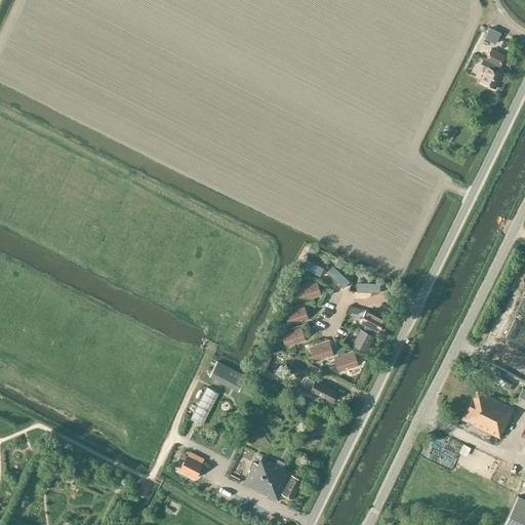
[(489,27),(484,39),(495,44),(501,33),(489,27)]
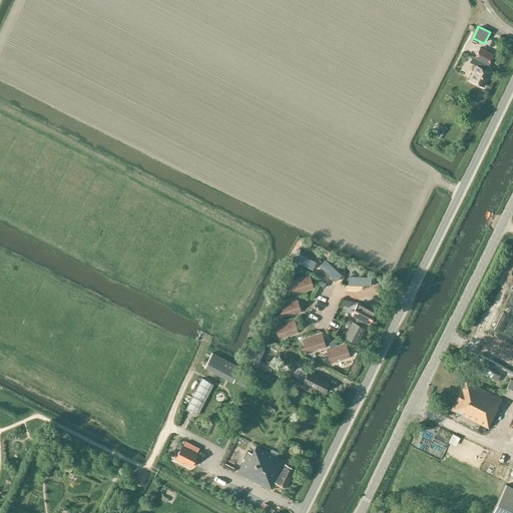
[(493,54),(479,47),(474,57),(473,56),(470,62),(476,65),(468,79),(483,86),(490,72),(484,69),(487,64),(488,64),(493,54)]
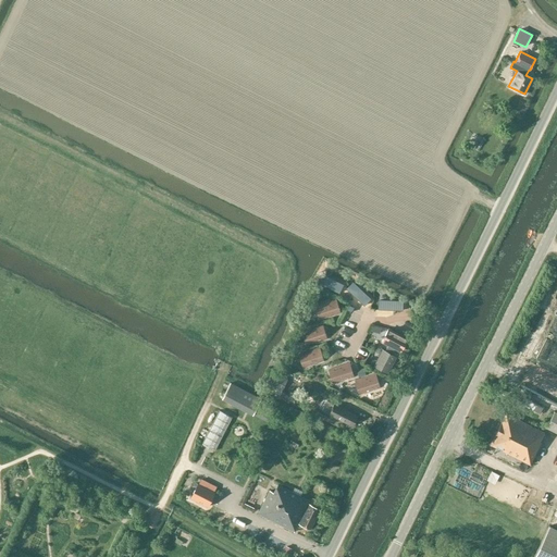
[(322,274),(318,282),(339,293),(344,284),(322,274)]
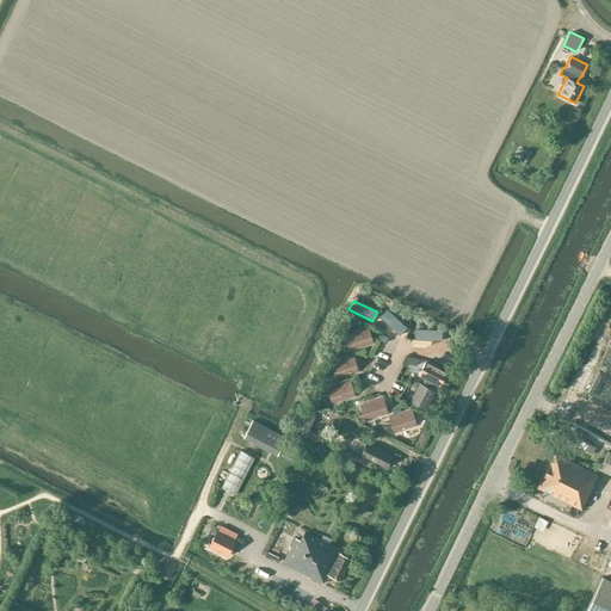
[(387,309),(380,316),(399,334),(406,327),(387,309)]
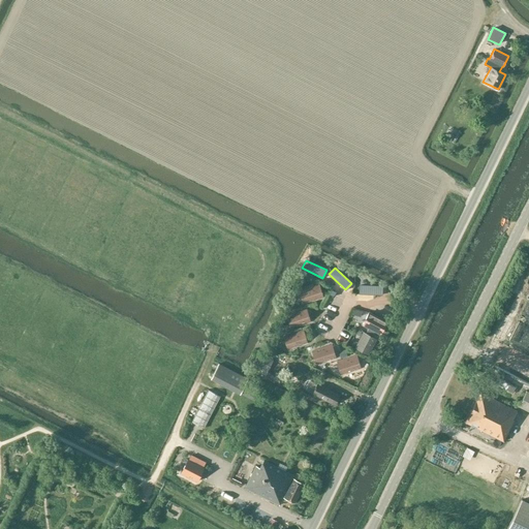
[(316,299),(322,297),(318,284),(299,290),(299,291),(302,290),(305,302),(303,303),(313,300),(313,299),(316,298),(316,299)]
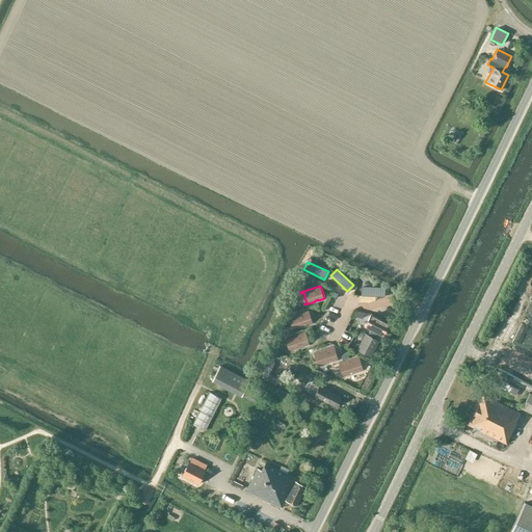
[(362,287),(362,295),(384,296),(384,288),(362,287)]
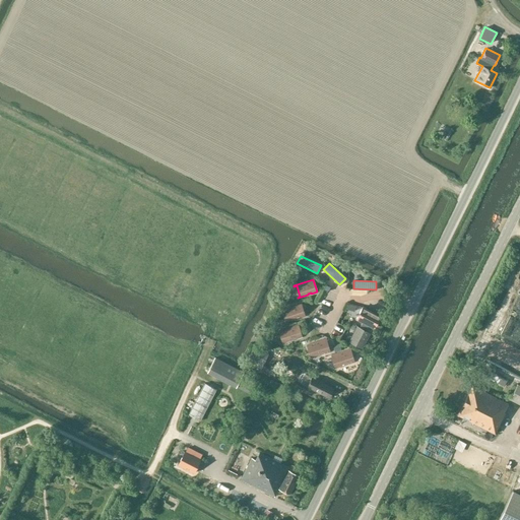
[(299,318),(305,316),(301,304),(281,310),(281,311),(284,310),(287,321),(285,322),(296,319),(296,318),(299,317),(299,318)]
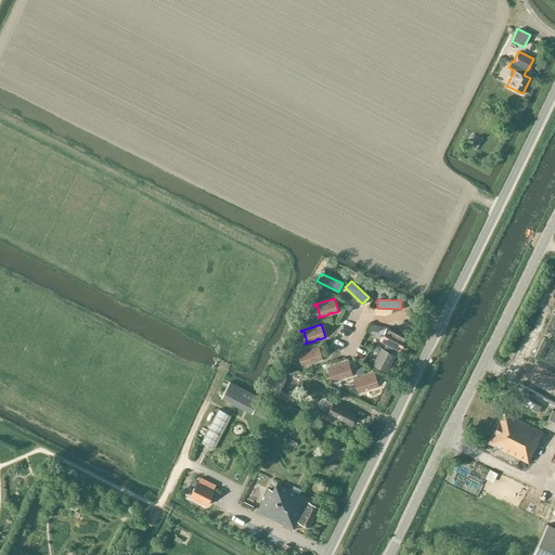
[(399,350),(408,333),(401,330),(399,334),(387,327),(381,340),(385,343),(383,349),(381,348),(372,365),(386,372),(395,356),(394,355),(397,349),(399,350)]
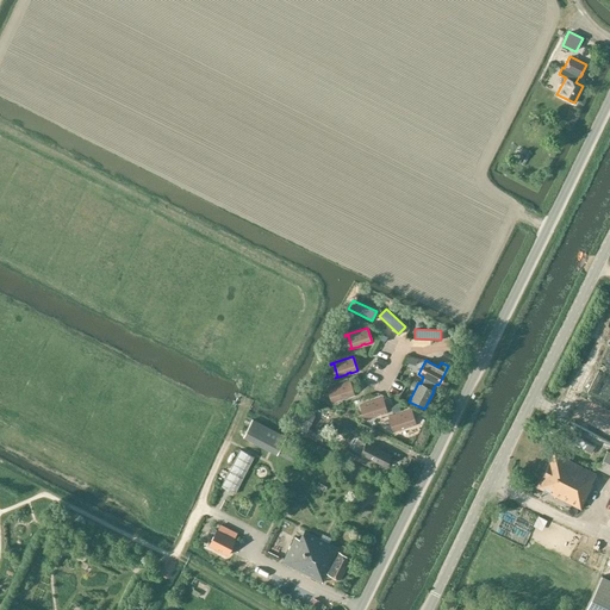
[(349,381),(327,388),(327,390),(330,388),(334,402),(331,402),(331,403),(343,399),(343,398),(347,397),(347,398),(354,396),(349,381)]
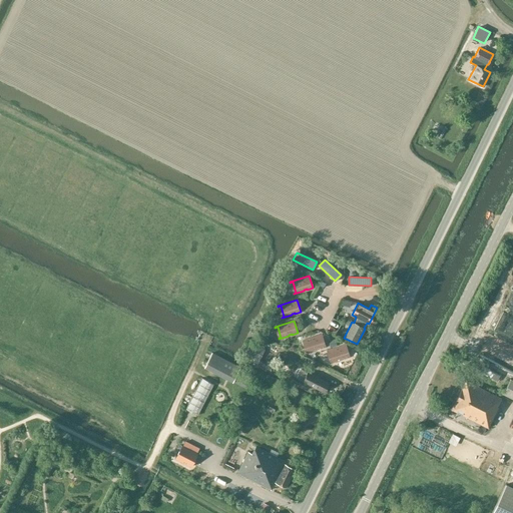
[(322,335),(303,341),(303,342),(306,341),(309,352),(307,353),(317,350),(317,349),(320,348),(320,349),(326,347),(322,335)]
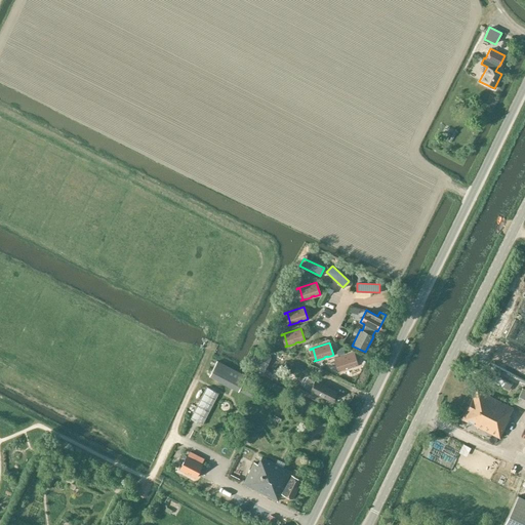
[(248,366),(270,377),(271,375),(277,377),(280,373),(273,370),(272,372),(266,369),(271,357),(256,351),(248,366)]
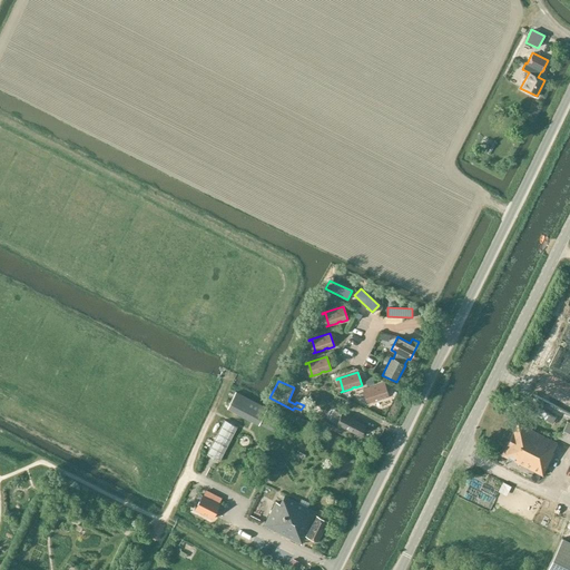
[(379,399),(382,397),(382,399),(389,396),(384,383),(363,390),(363,391),(366,390),(370,402),(367,403),(379,400),(379,399)]
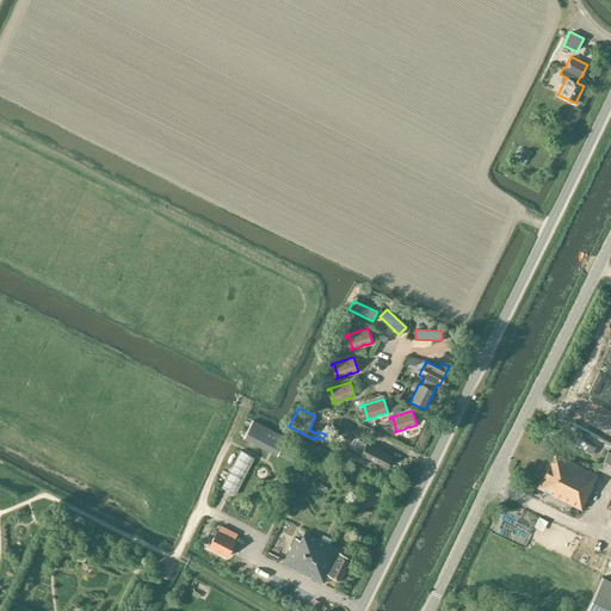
[(252,419),(244,437),(277,455),(287,437),(252,419)]
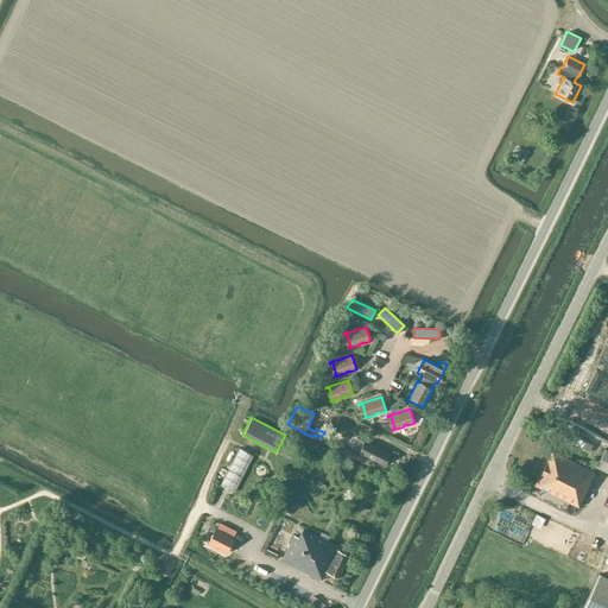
[(365,441),(363,442),(350,435),(346,444),(359,451),(359,453),(384,466),(391,454),(365,441)]
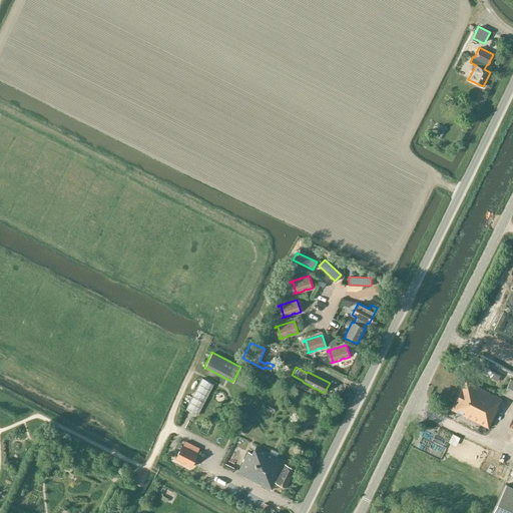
[(201,378),(185,409),(198,415),(213,385),(201,378)]
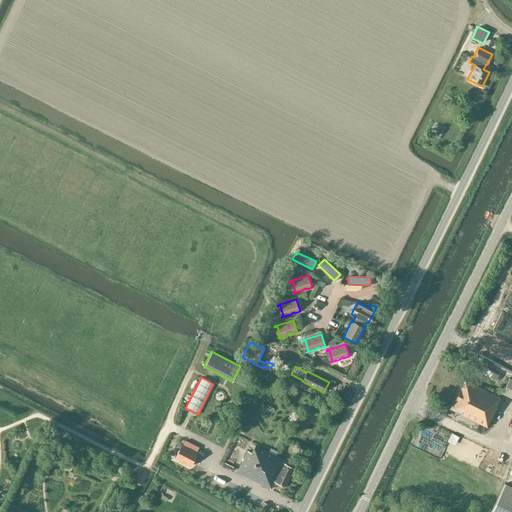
[(511,379),(509,378),(502,393),(511,397),(511,379)]
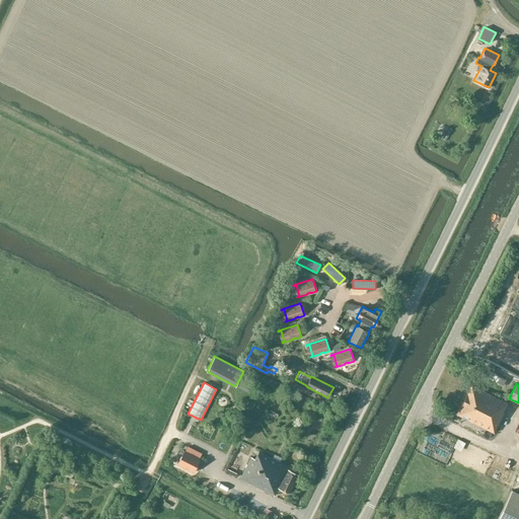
[(471,385),(456,415),(494,434),(508,403),(471,385)]
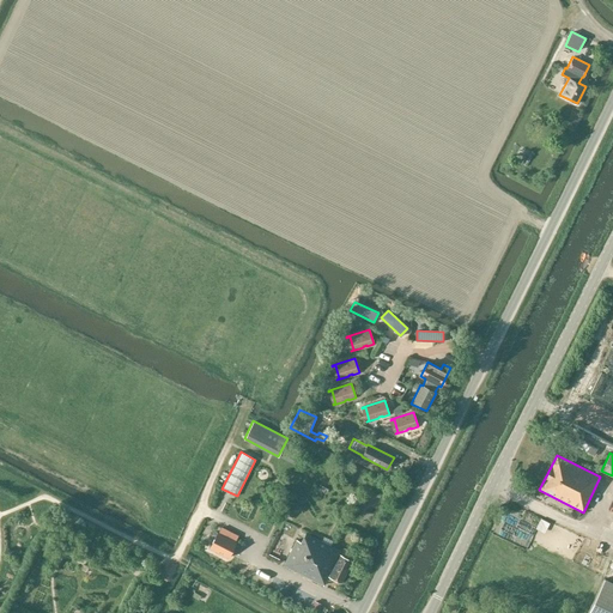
[(236,542),(217,532),(210,547),(229,558),(236,542)]
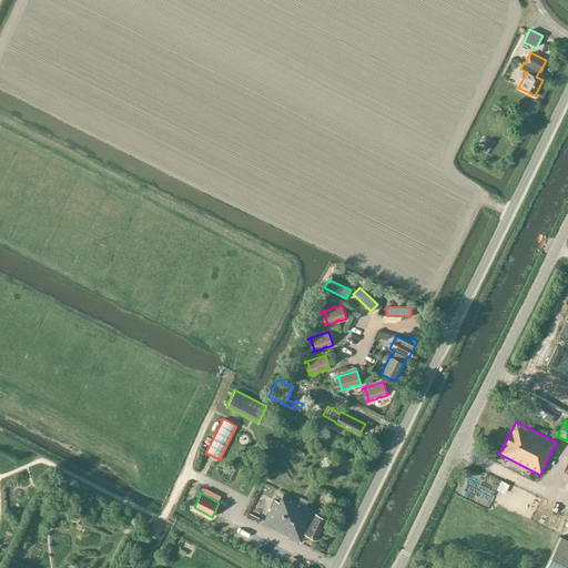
[(274,499),(263,523),(298,541),(304,533),(316,538),(326,519),(313,513),(314,511),(283,494),(279,501),(274,499)]
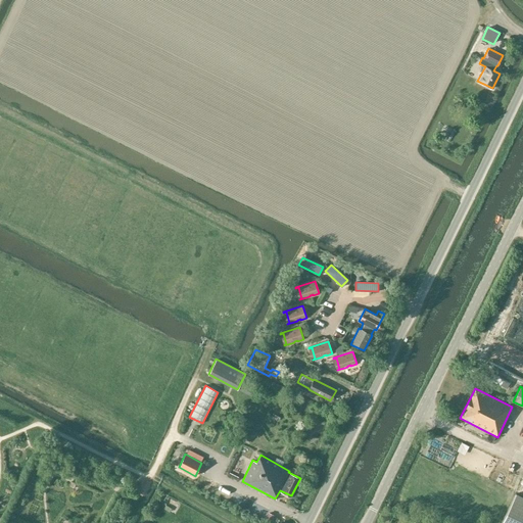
[(522,522),(522,497),(515,494),(501,522),(522,522)]
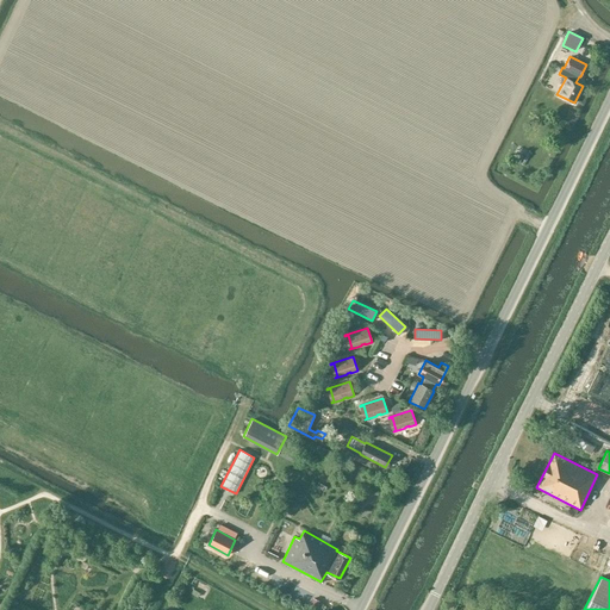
All buildings are outlined.
